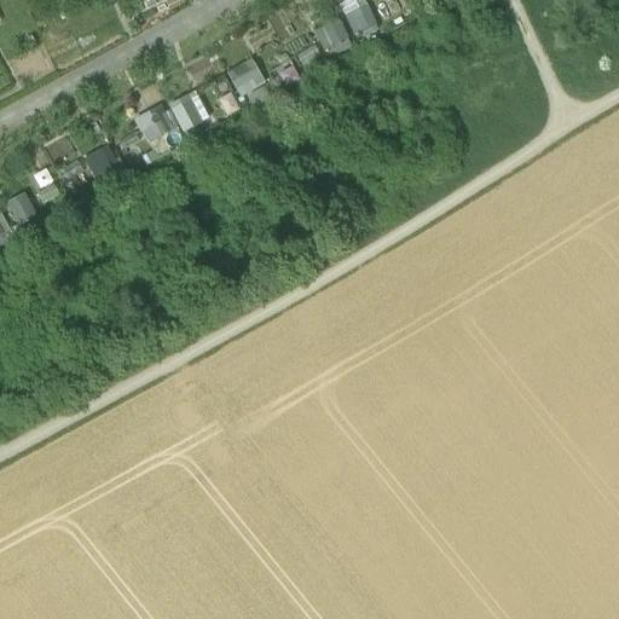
[(366,0),(346,0),(340,4),(358,39),(381,27),(366,0)]
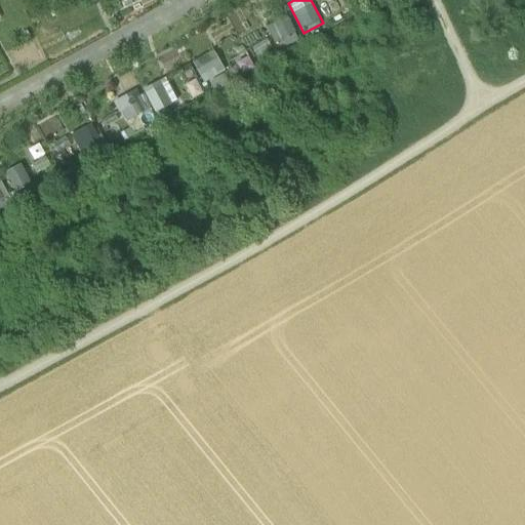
[(286,12),(266,24),(278,46),(298,36),(286,12)]
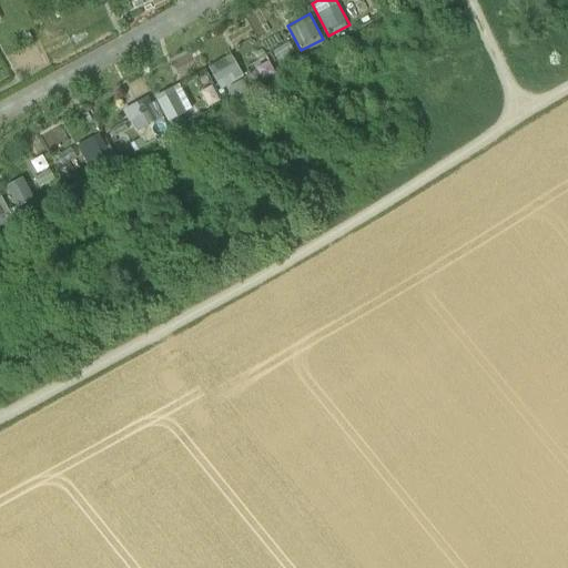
[(209,66),(219,85),(243,74),(233,53),(209,66)]
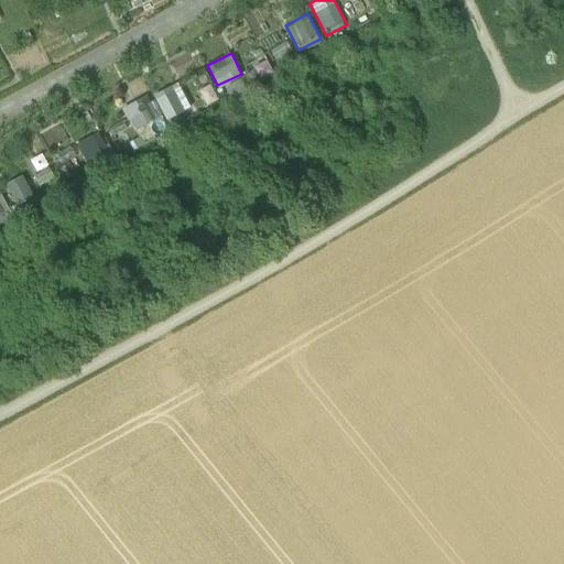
[(255,82),(273,72),(264,55),(247,65),(255,82)]
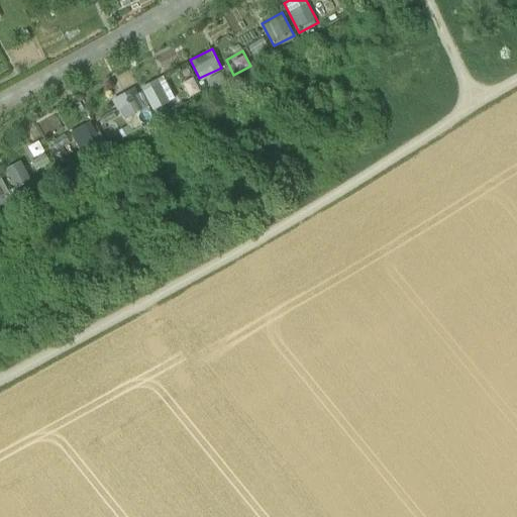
[(165,77),(136,90),(135,87),(113,98),(128,129),(179,105),(165,77)]
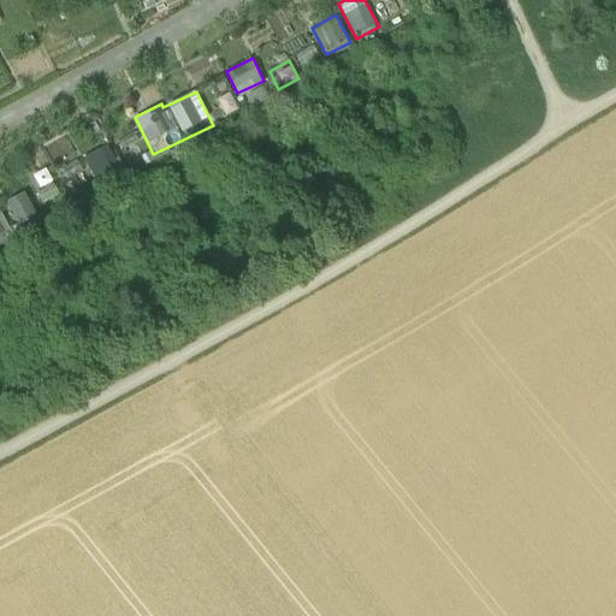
[(95,177),(118,166),(108,144),(84,155),(95,177)]
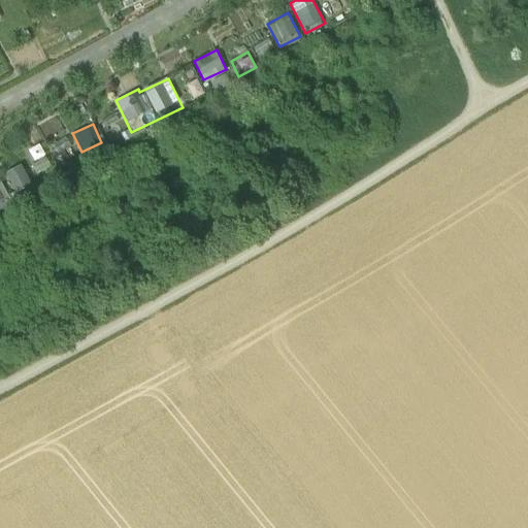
[(22,162),(5,172),(21,198),(37,188),(22,162)]
